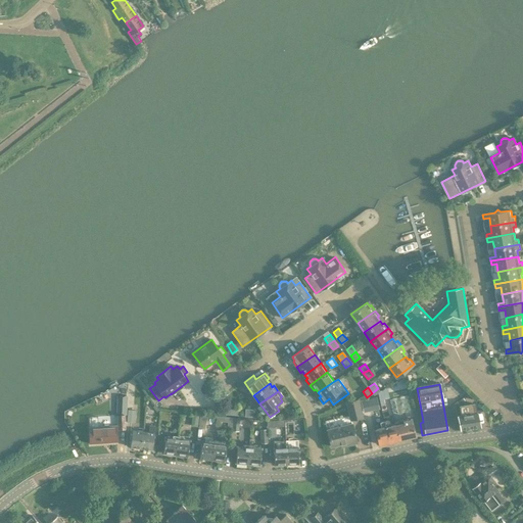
[(117,395),(116,414),(126,414),(127,395),(117,395)]
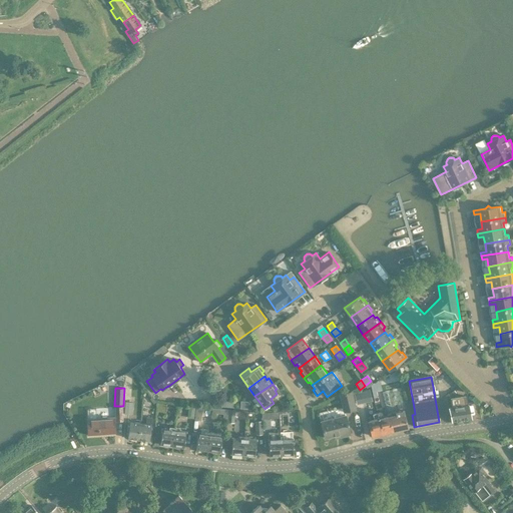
[(344,412),(356,409),(351,392),(340,395),(344,412)]
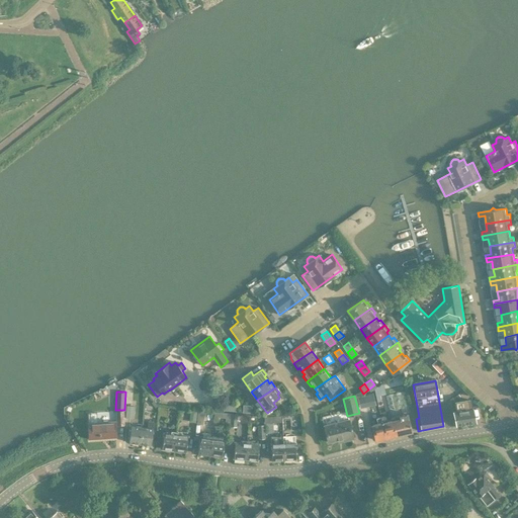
[(472,409),(470,409),(469,400),(455,402),(456,411),(453,412),(456,425),(476,422),(472,409)]
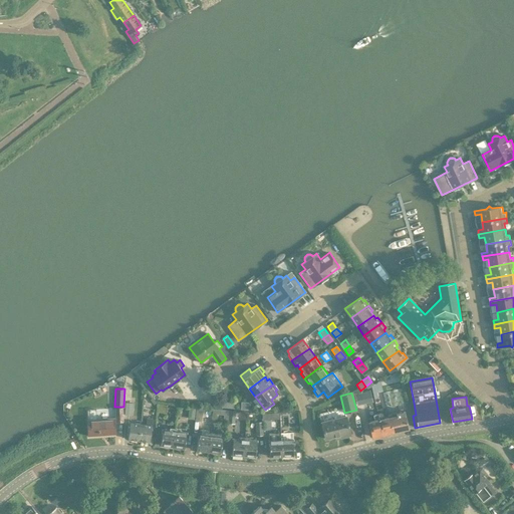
[(132,416),(134,404),(125,403),(124,415),(132,416)]
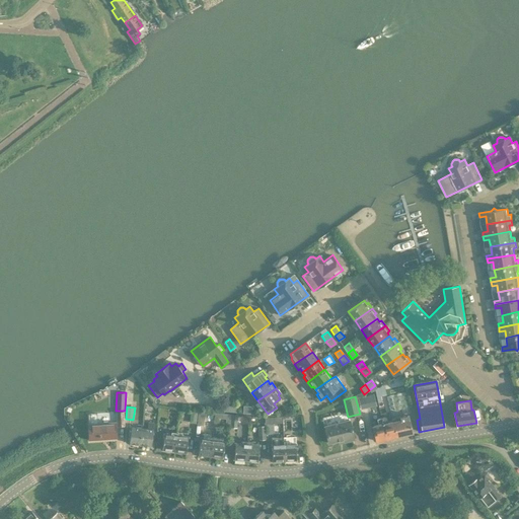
[(396,437),(413,433),(408,416),(392,419),(392,421),(396,437)]
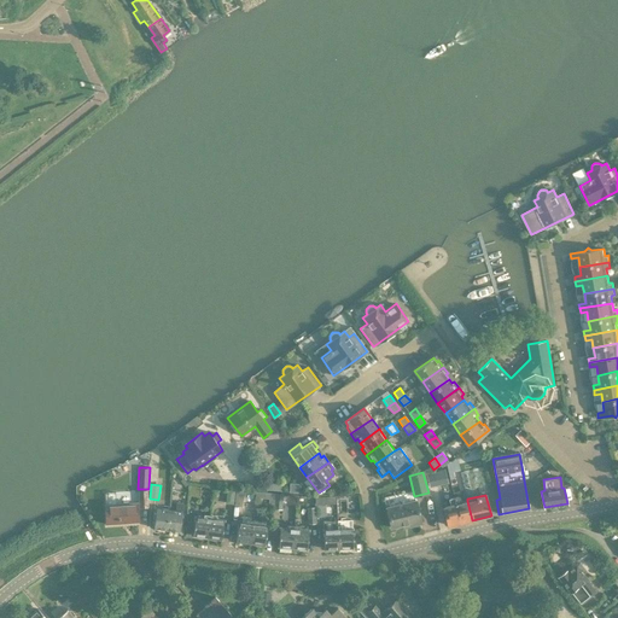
[(467,501),(460,502),(459,496),(454,497),(461,523),(472,520),(467,501)]
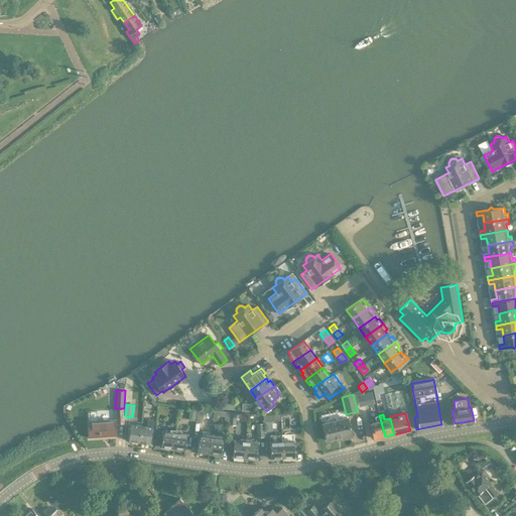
[(374,438),(385,436),(379,415),(375,416),(376,421),(370,423),(374,438)]
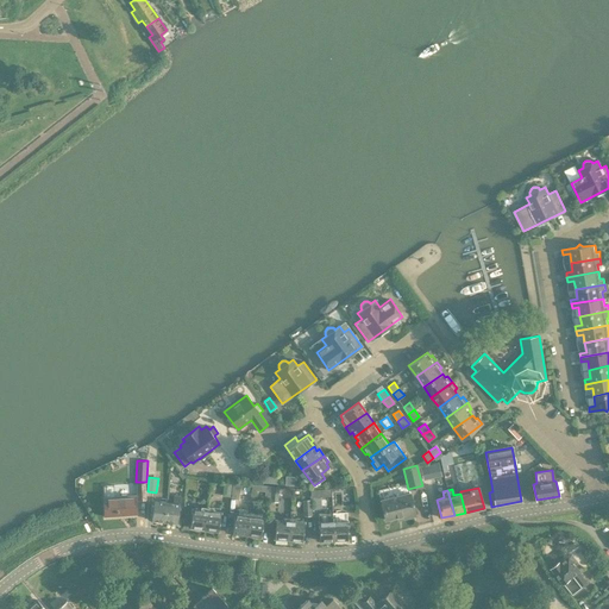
[(403,519),(415,516),(410,494),(381,501),(385,520),(402,516),(403,519)]
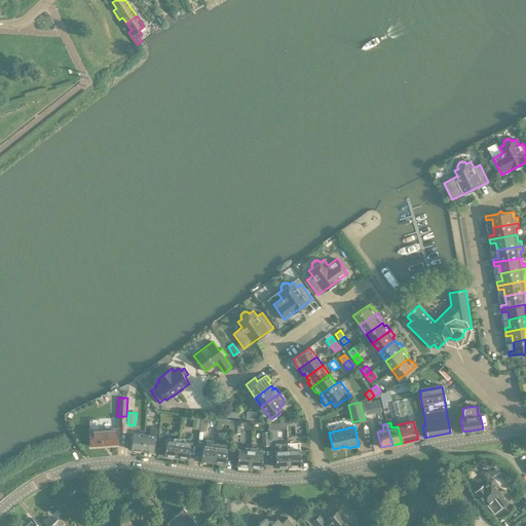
[(155,435),(156,428),(150,427),(149,435),(143,434),(141,451),(152,452),(155,435)]
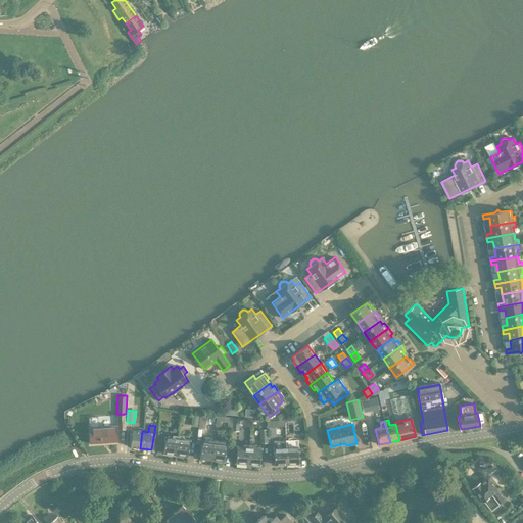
[(90,443),(116,442),(115,426),(89,427),(90,443)]
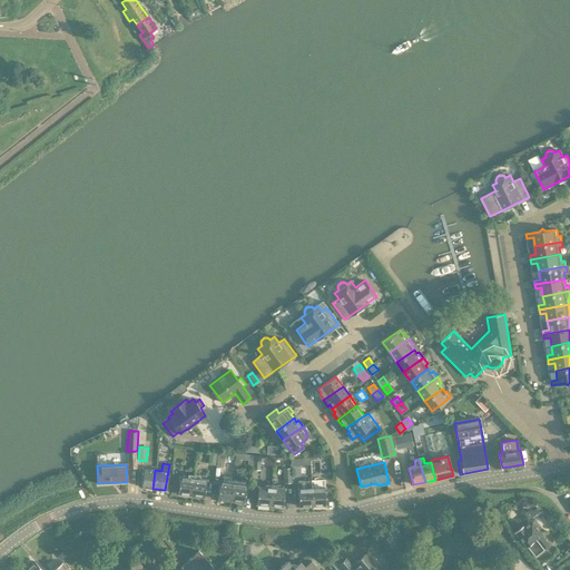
[(153,489),(155,470),(144,469),(141,487),(153,489)]
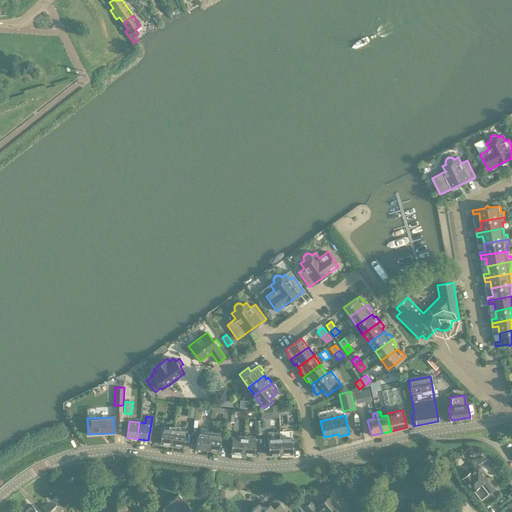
[(171,445),(173,429),(162,428),(160,444),(171,445)]
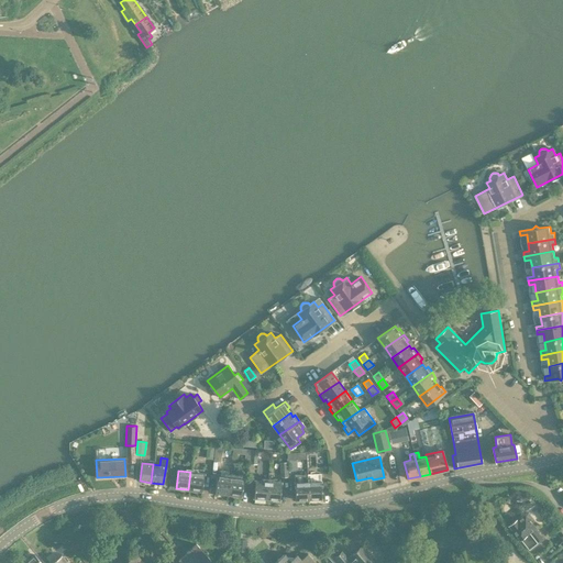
[(230,477),(231,472),(219,471),(218,475),(217,475),(214,493),(228,495),(230,477)]
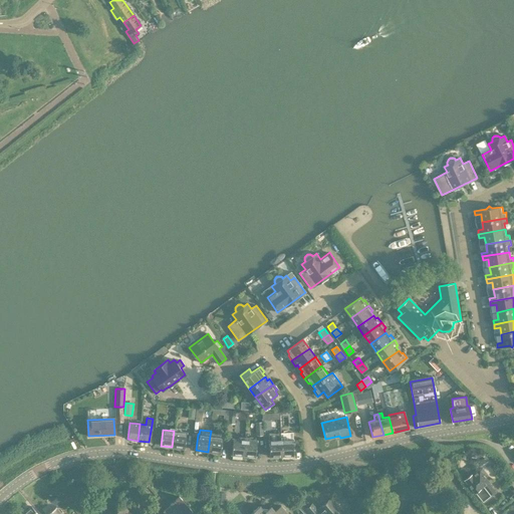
[(184,449),(186,432),(174,431),(172,447),(184,449)]
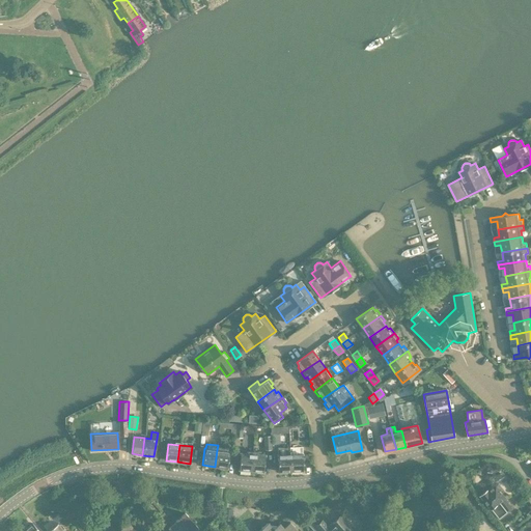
[(302,447),(289,448),(289,454),(290,471),(303,471),(303,454),(302,447)]
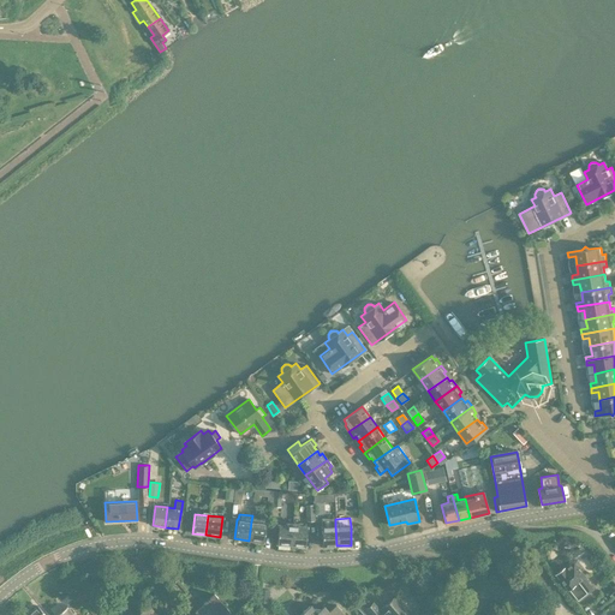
[(335,519),(321,519),(322,527),(322,547),(336,545),(335,526),(335,519)]
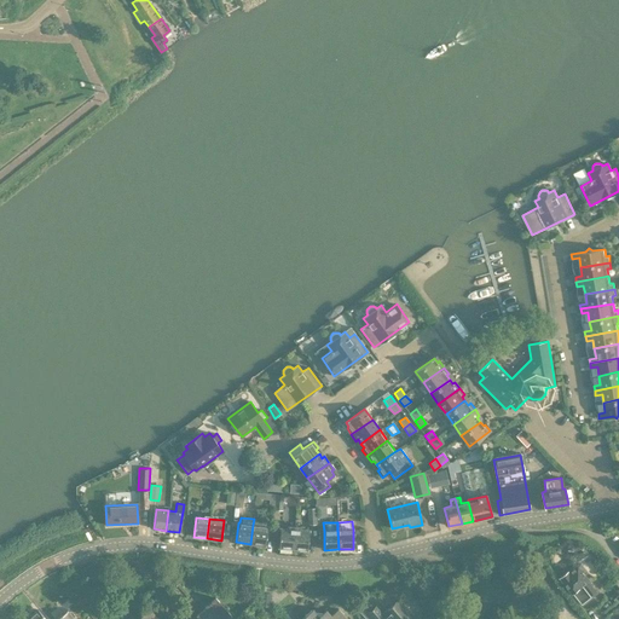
[(265,545),(267,526),(253,525),(250,544),(265,545)]
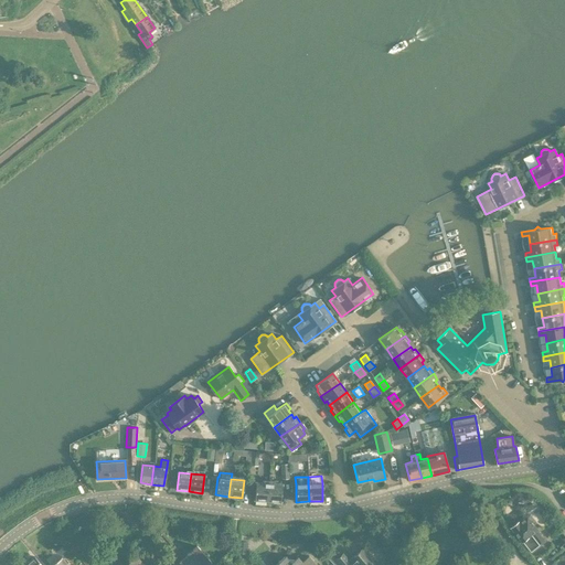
[(268,501),(269,483),(256,482),(255,500),(268,501)]
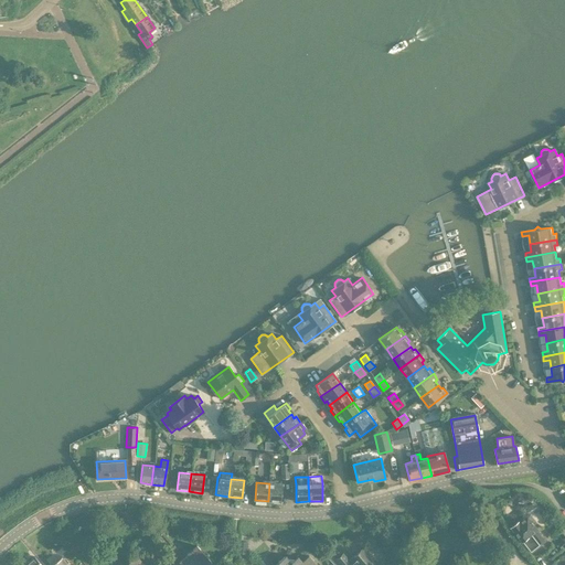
[(280,502),(283,484),(269,483),(268,501),(280,502)]
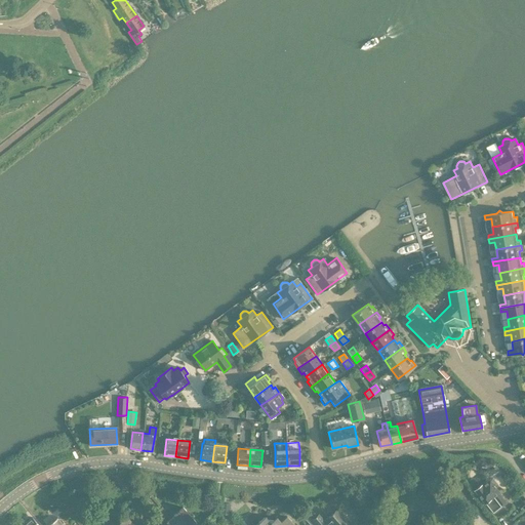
[(498,492),(499,491),(490,479),(483,484),(482,483),(475,489),(493,512),(506,501),(498,492)]
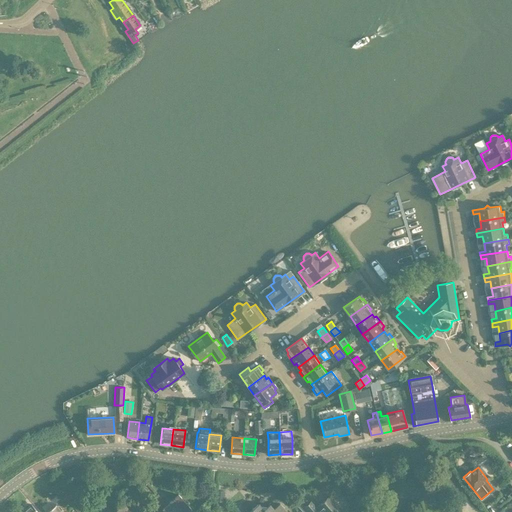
[(189,511),(192,510),(178,494),(167,504),(162,499),(154,507),(157,511),(159,511),(163,508),(166,511),(189,511)]
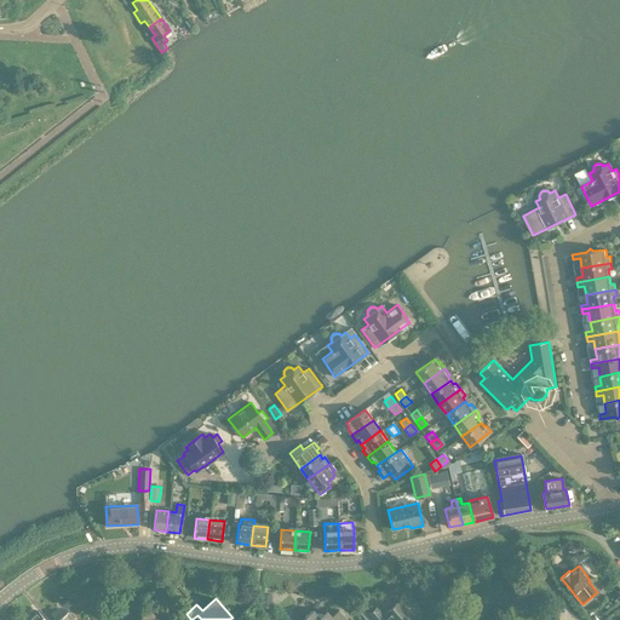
[(269,598),(262,606),(267,612),(274,606),(269,598)]
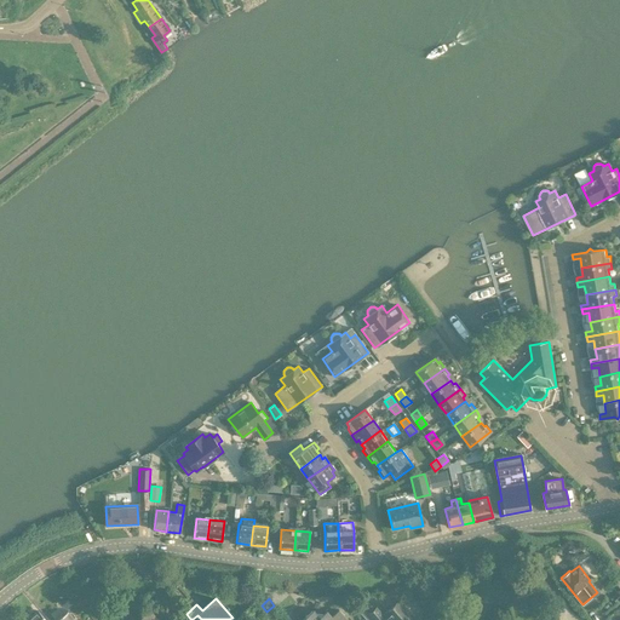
[(191,600),(183,607),(185,608),(187,610),(194,603),(191,600)]
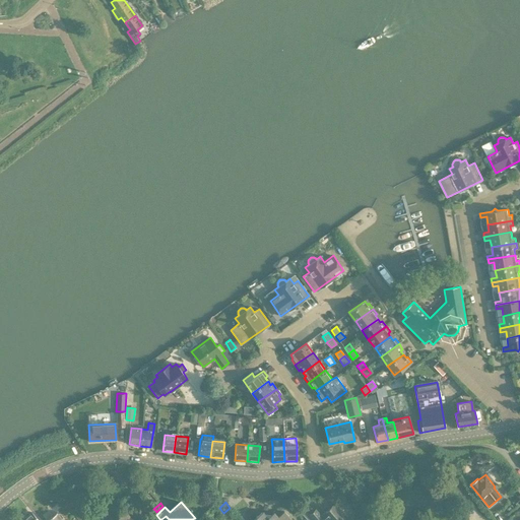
[(343,519),(347,517),(335,503),(323,513),(318,507),(314,511),(311,508),(299,510),(307,519),(343,519)]
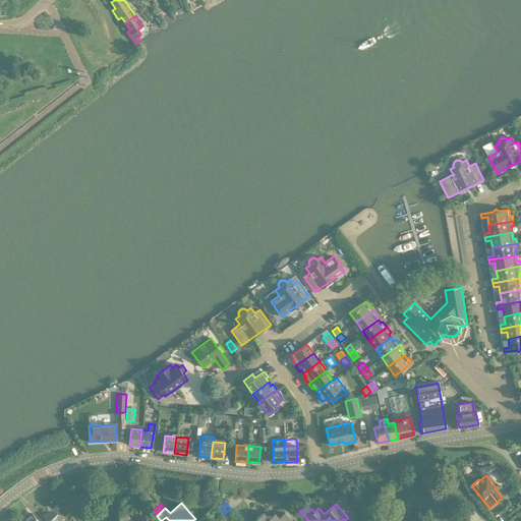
[(264,513),(252,520),(292,520),(285,512),(278,518),(275,513),(269,519),(266,515),(264,514),(264,513)]
